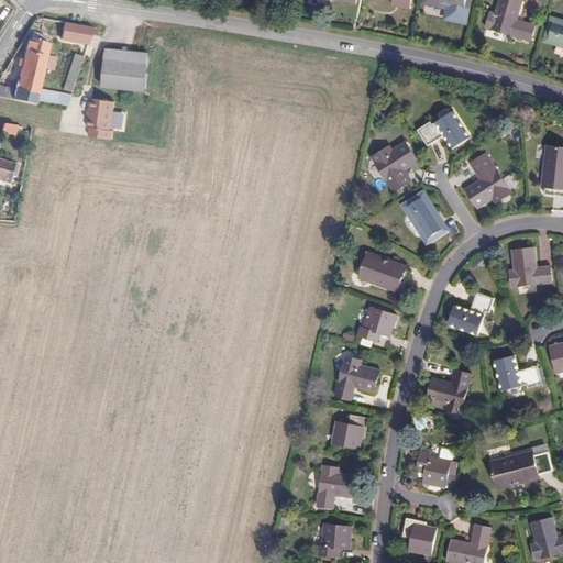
[(468,0),(424,0),(424,2),(466,12),(468,0)]
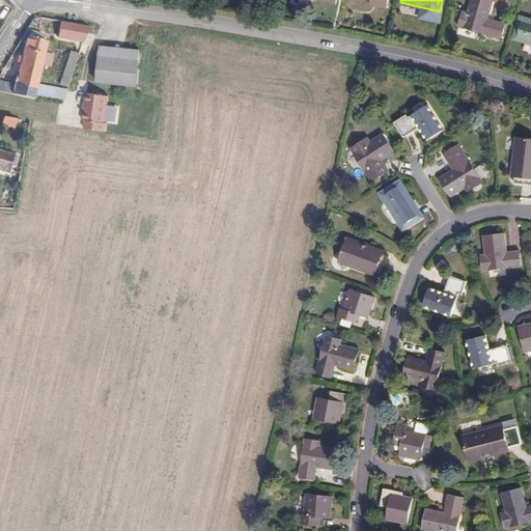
[(493,0),(472,0),(469,12),(463,10),(457,26),(500,39),(505,24),(487,19),(493,0)]
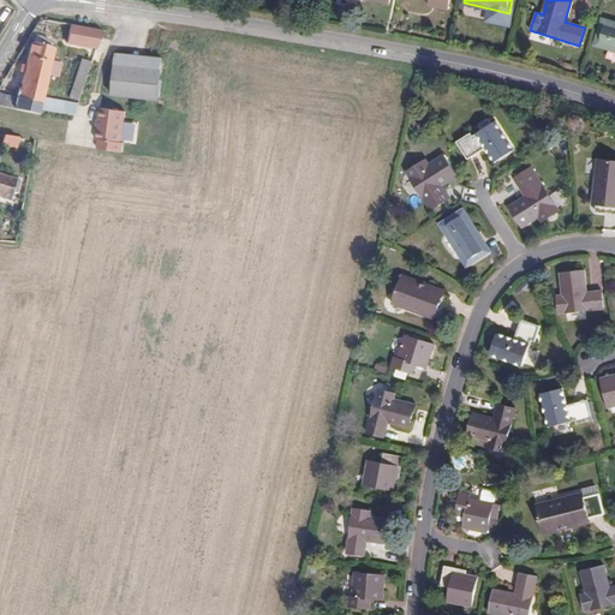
[(614,24),(603,21),(596,43),(614,49),(614,24)]
